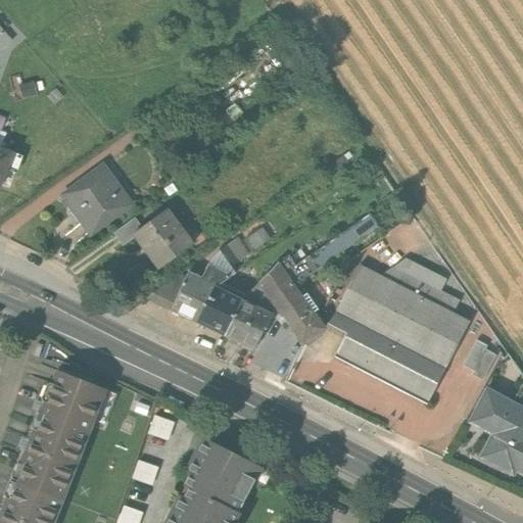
[(0,50),(10,42),(0,29),(0,50)]
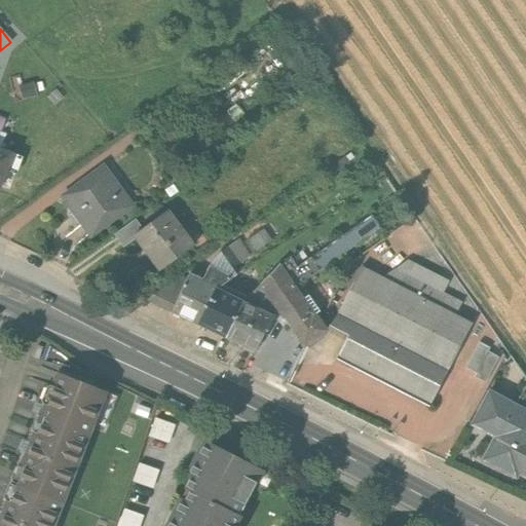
[(0,182),(11,152),(0,148),(0,182)]
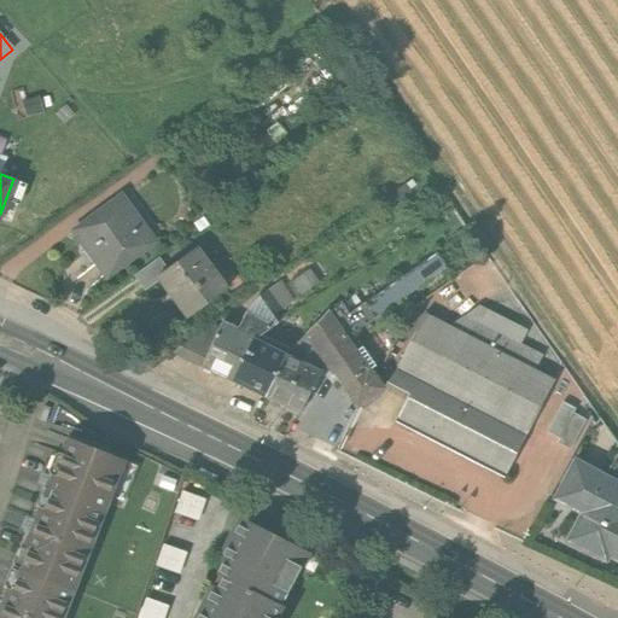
[(122,196),(73,232),(106,279),(156,243),(122,196)]
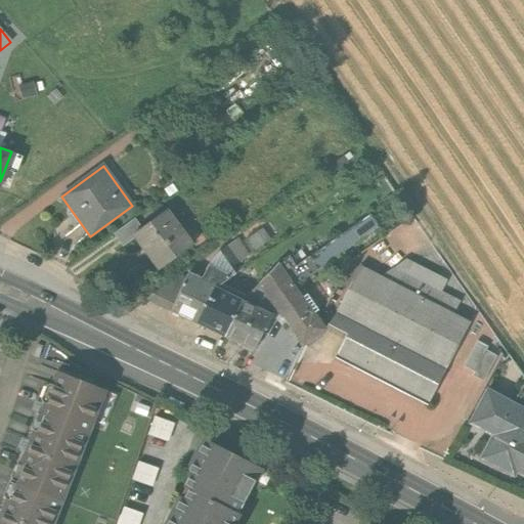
[(139,235),(163,267),(197,242),(173,210),(143,231),(139,235)]
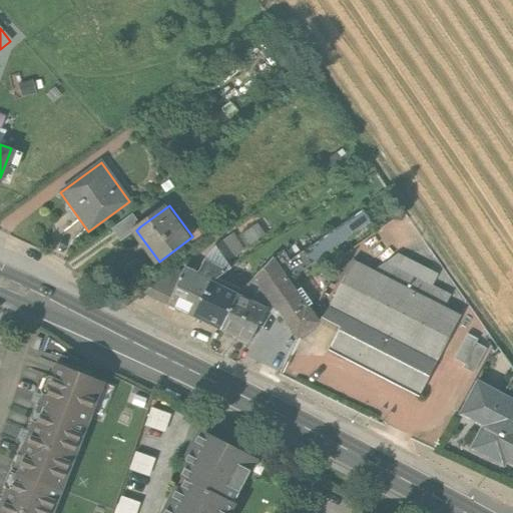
[(272,258),(287,279),(370,219),(361,207),(309,243),(289,259),(283,249),(272,258)]
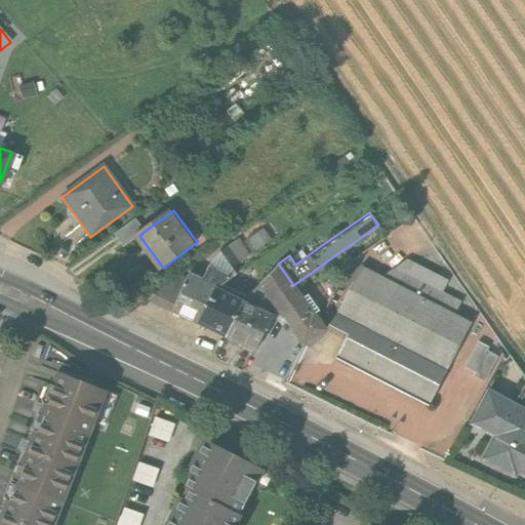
[(123,247),(139,236),(144,232),(136,221),(115,237),(123,247)]
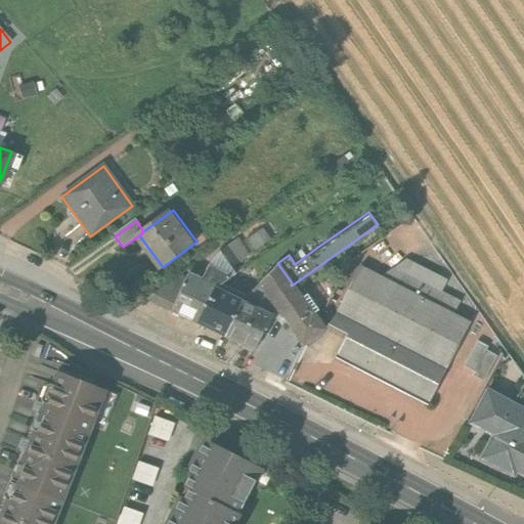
[(260,227),(241,242),(250,254),(269,241),(260,227)]
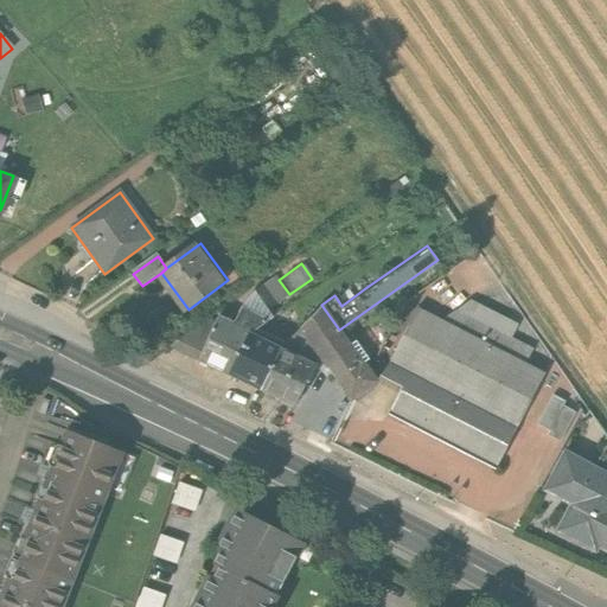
[(274,274),(256,286),(272,307),(289,294),(279,280),(274,274)]
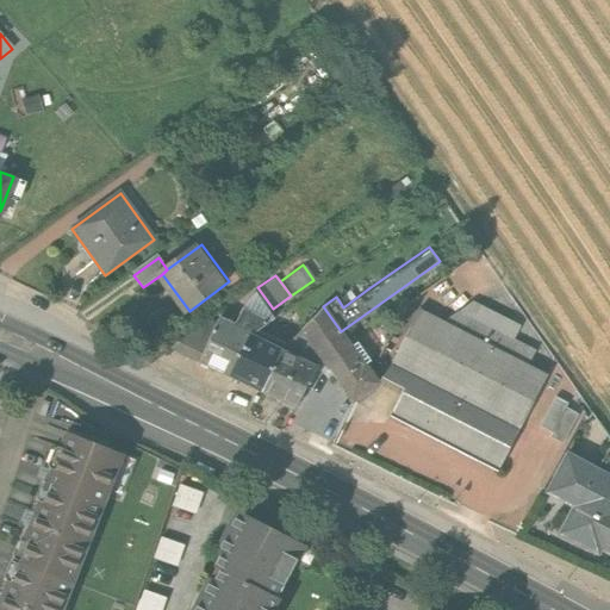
[(361,280),(336,297),(343,307),(367,290),(361,280)]
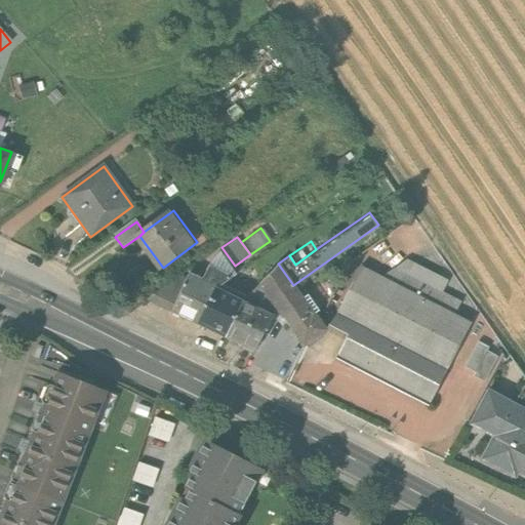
[(221,247),(207,279),(230,289),(239,271),(235,266),(221,247)]
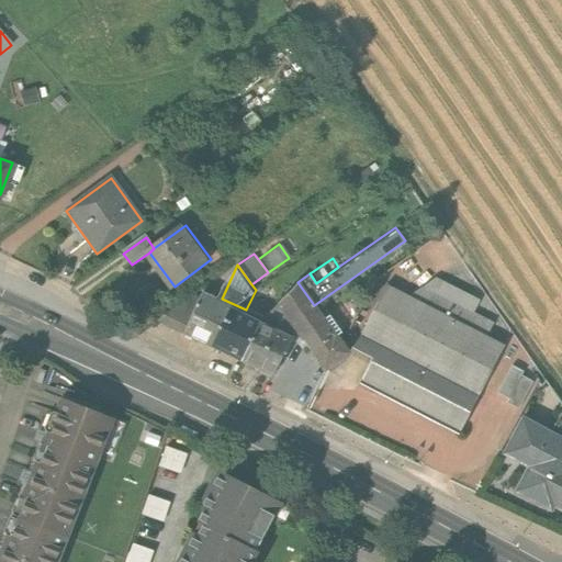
[(436,277),(411,295),(486,334),(493,321),(473,311),(480,300),(436,277)]
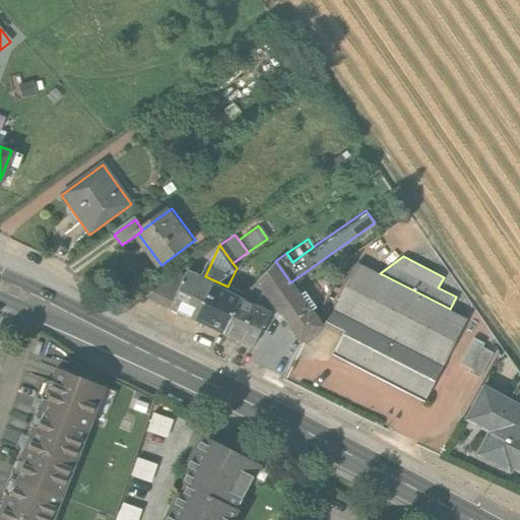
[(258,281),(301,342),(322,327),(290,282),(275,261),(254,276),(258,281)]
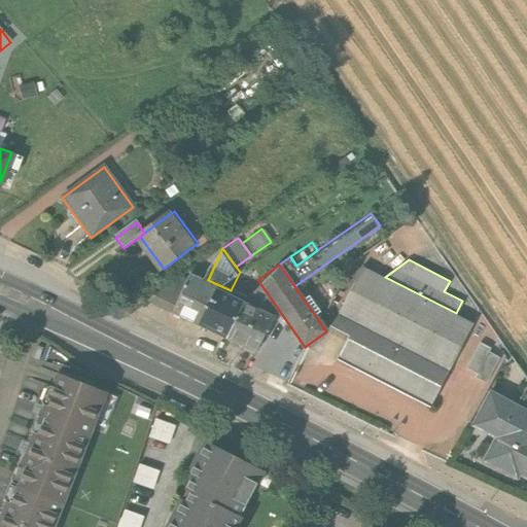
[(352,334),(340,358),(429,405),(472,321),(456,313),(385,277),(362,266),(332,323),(352,334)]
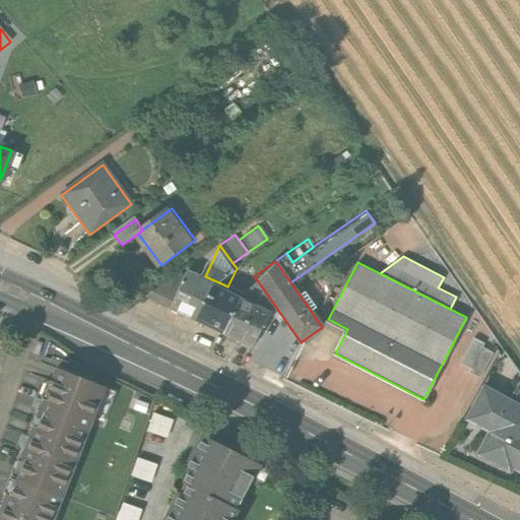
[(144,297),(174,311),(193,270),(187,267),(144,297)]
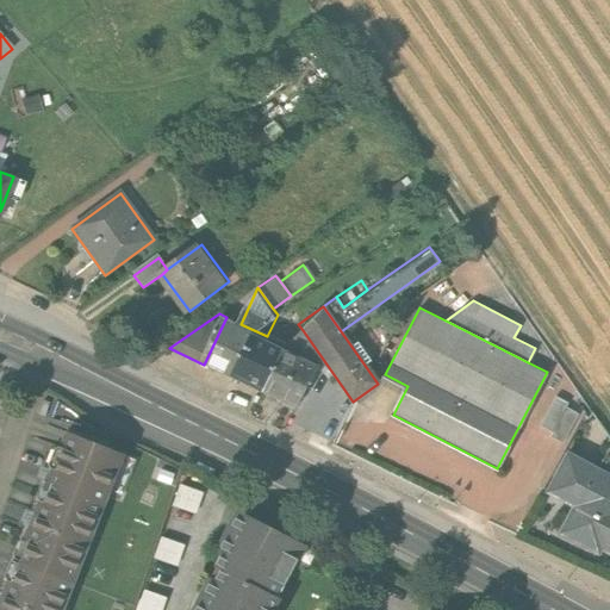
[(204,365),(257,390),(278,348),(280,343),(267,336),(241,324),(226,317),(204,365)]
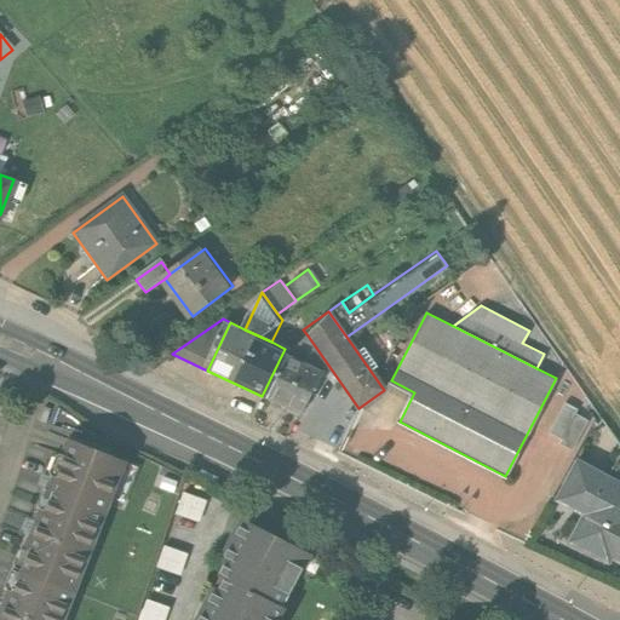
[(319,371),(282,354),(262,396),(298,414),(319,371)]
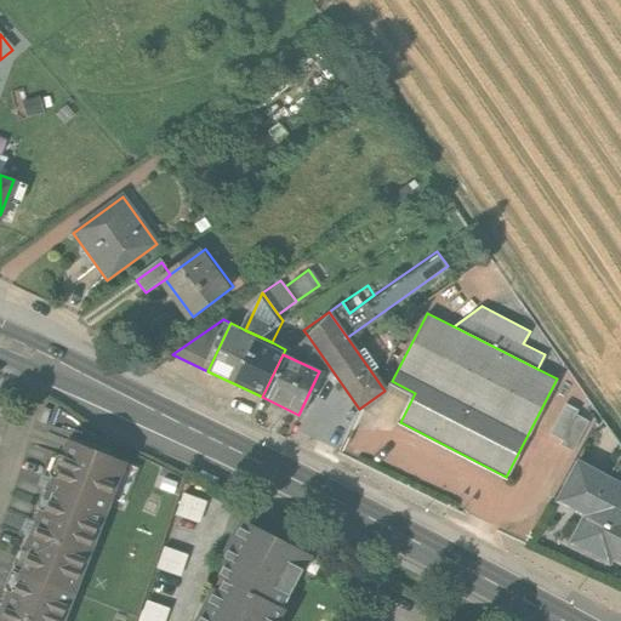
[(564,391),(550,417),(562,425),(559,429),(571,436),(569,440),(579,445),(592,421),(580,415),(584,409),(571,404),(575,397),(564,391)]
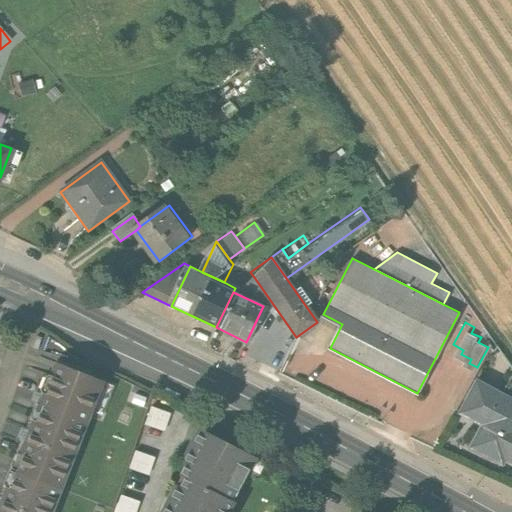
[(60,365),(38,419),(81,436),(102,382),(60,365)]
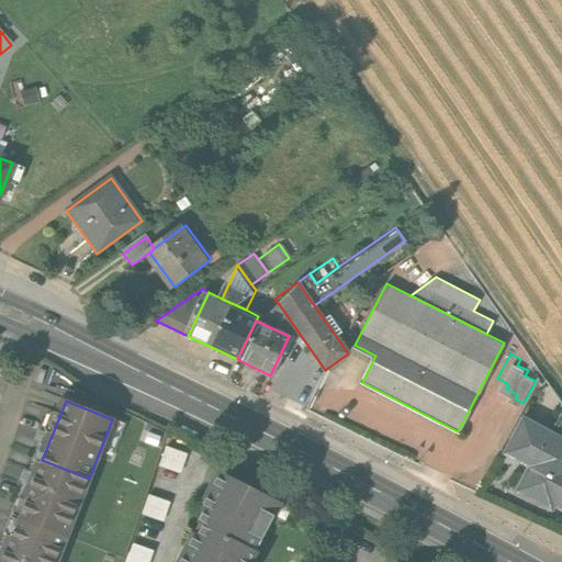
[(561,436),(523,415),(503,452),(527,465),(514,491),(549,509),(552,505),(561,509),(561,436)]
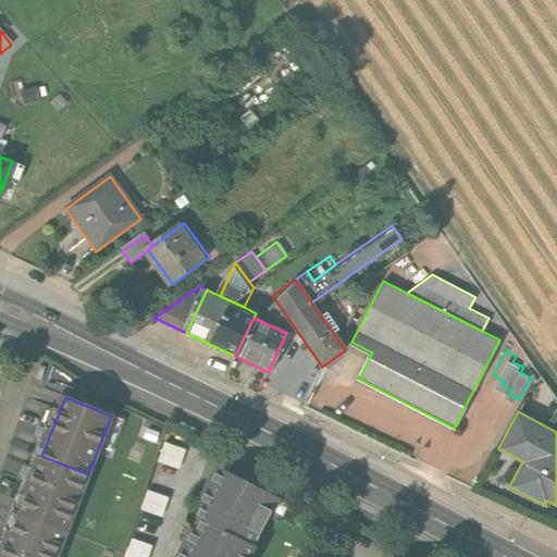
[(165,441),(159,460),(180,467),(186,447),(165,441)]
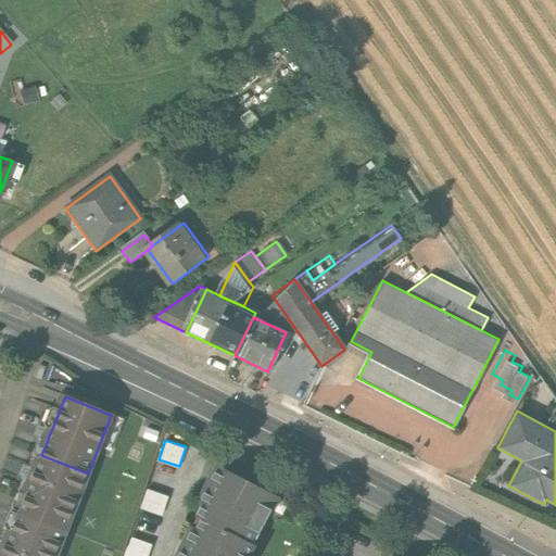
[(64,532),(88,474),(41,455),(19,514),(64,532)]
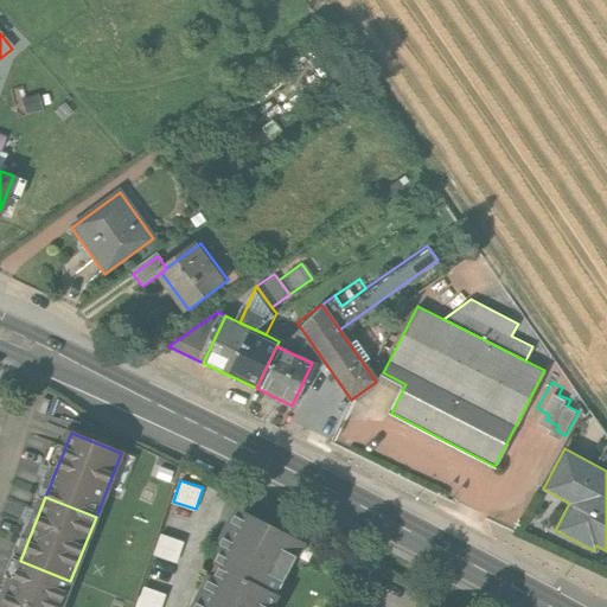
[(216,553),(223,556),(279,586),(300,545),(238,512),(216,553)]
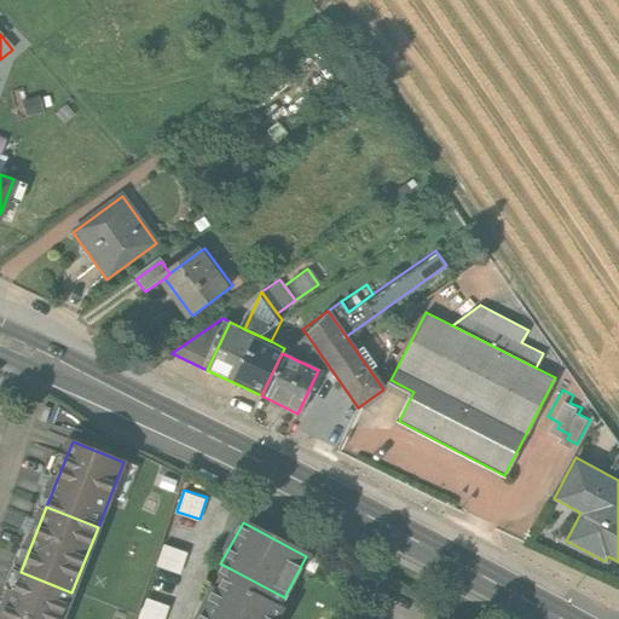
[(166,543),(157,565),(180,573),(189,551),(166,543)]
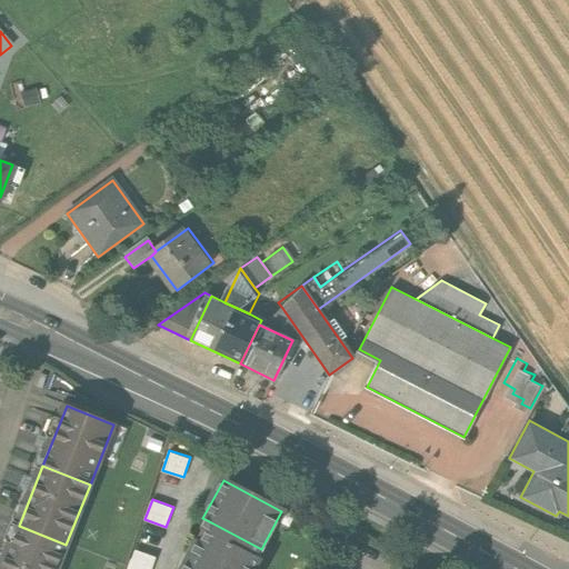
[(209,521),(196,547),(238,568),(253,568),(260,559),(257,557),(261,549),(209,521)]
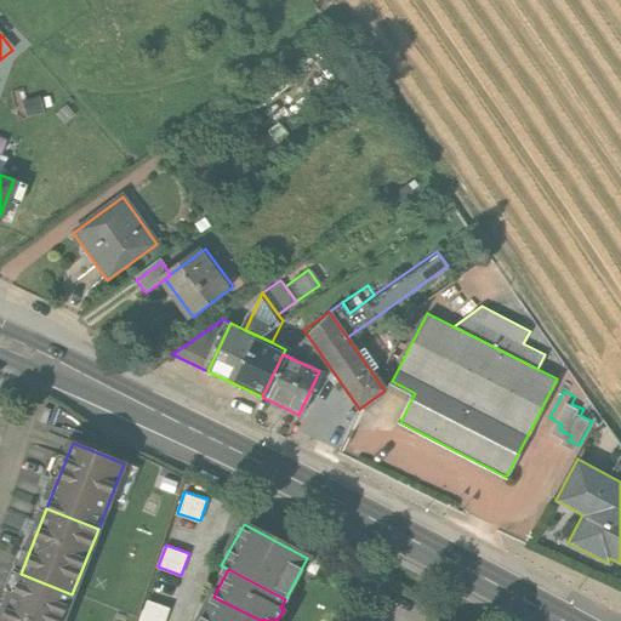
[(61,620),(72,594),(21,574),(1,620),(61,620)]
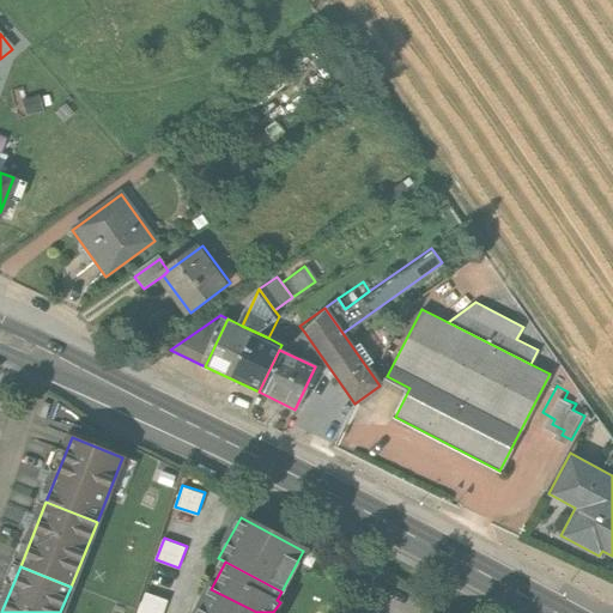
[(256,612),(211,589),(198,612),(256,612)]
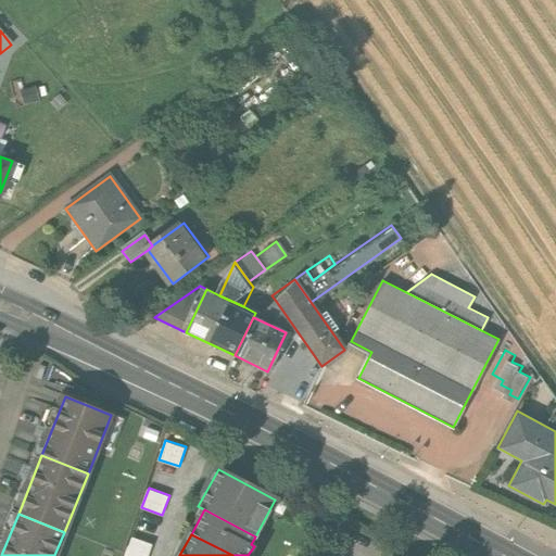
[(131,535),(125,555),(127,555),(147,555),(152,543),(131,535)]
